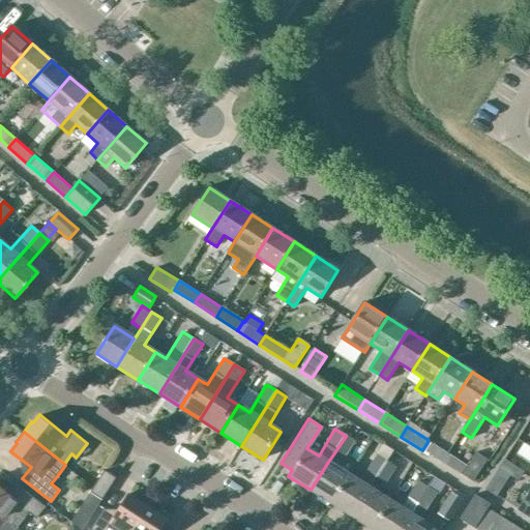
[(438,439),(432,435),(429,440),(422,450),(443,463),(448,453),(434,444),(438,439)]
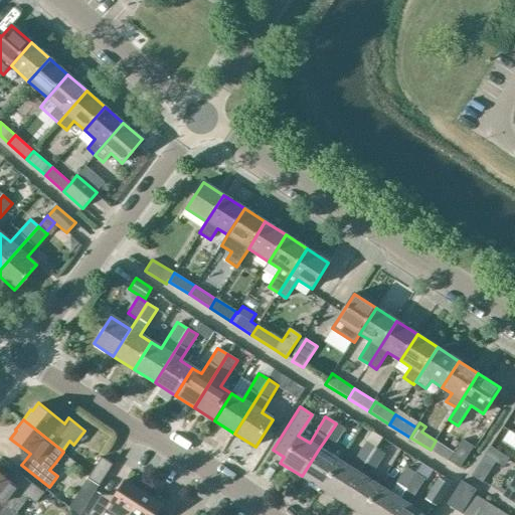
[(336,423),(326,439),(334,444),(344,428),(336,423)]
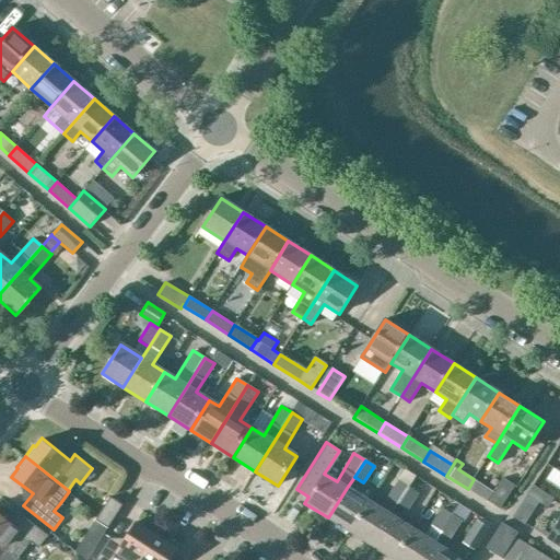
[(559,470),(555,467),(547,479),(559,488),(559,470)]
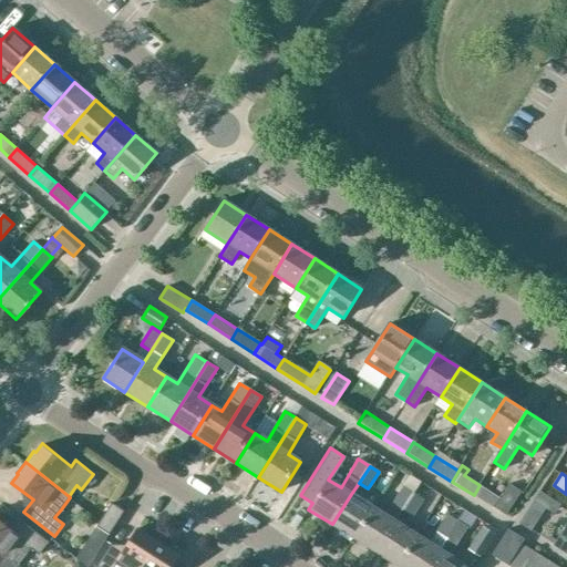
[(373,508),(354,538),(377,553),(397,523),(403,511),(414,494),(402,485),(383,515),(373,508)]
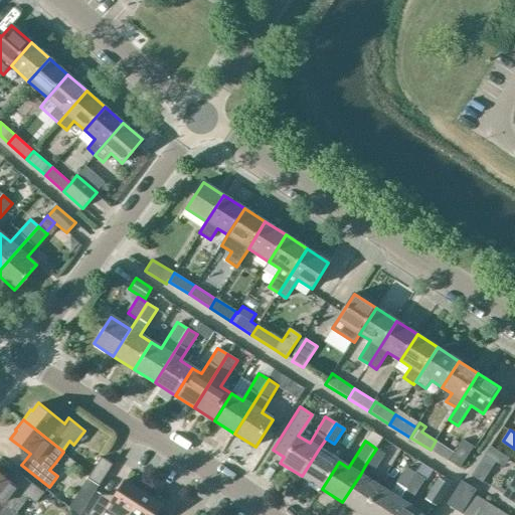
[(436,441),(431,450),(449,461),(459,468),(473,447),(463,441),(455,453),(436,441)]
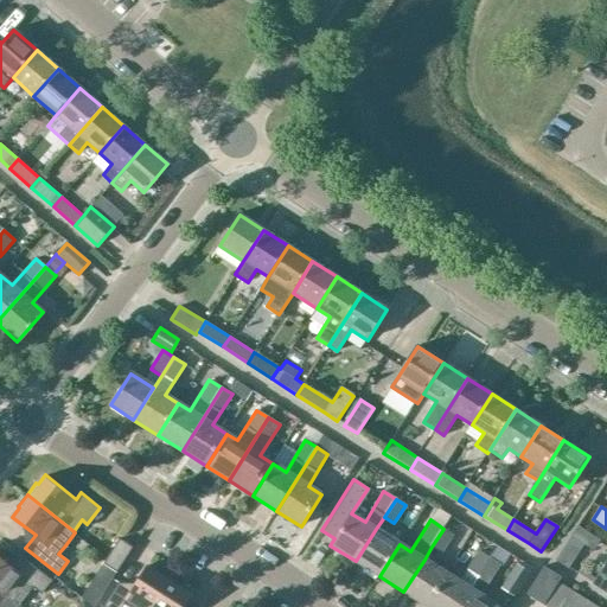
[(356,561),(379,576),(400,544),(376,529),(356,561)]
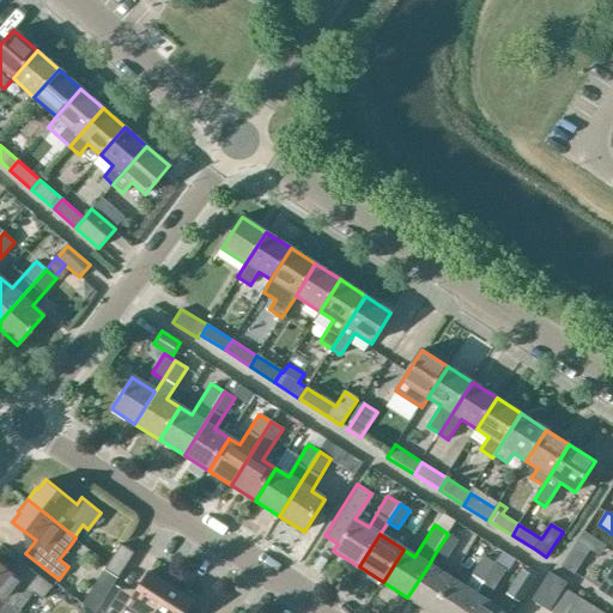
[(448,534),(436,552),(447,559),(459,541),(448,534)]
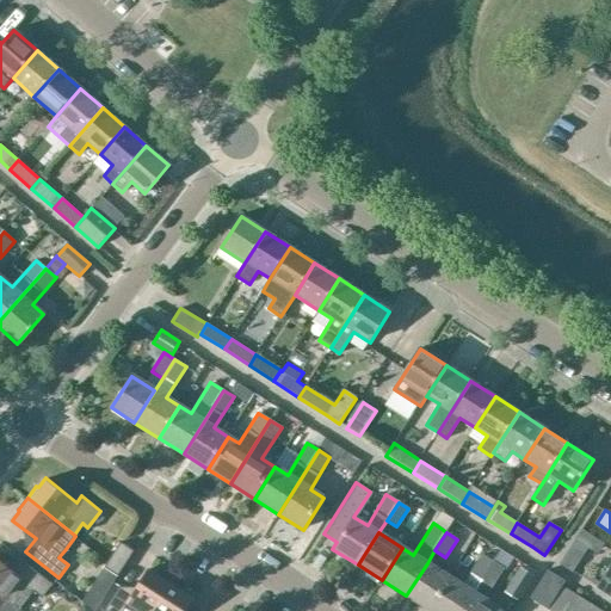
[(574,539),(560,563),(573,572),(587,548),(574,539)]
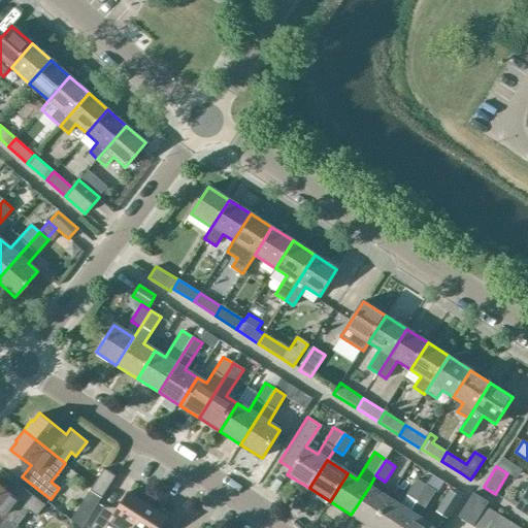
[(90,491),(102,498),(116,476),(104,469),(90,491)]
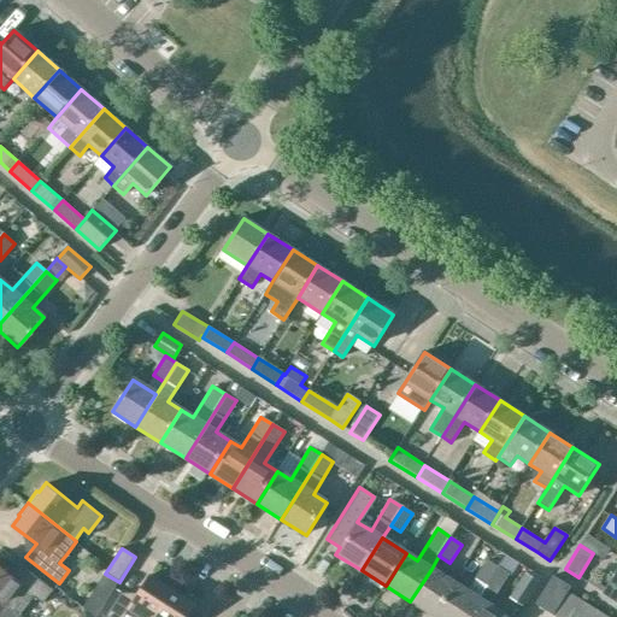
[(456,585),(434,616),(468,616),(500,569),(486,559),(466,592),(456,585)]
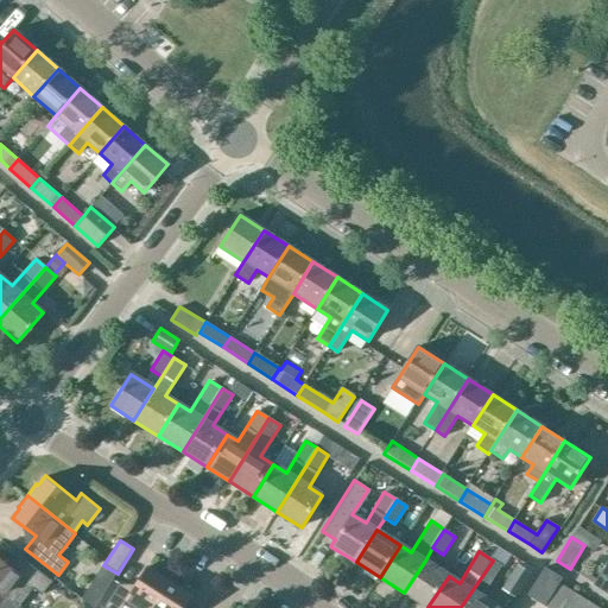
[(0,593),(6,597),(18,607),(33,588),(42,595),(52,582),(19,557),(10,568),(0,559),(0,593)]
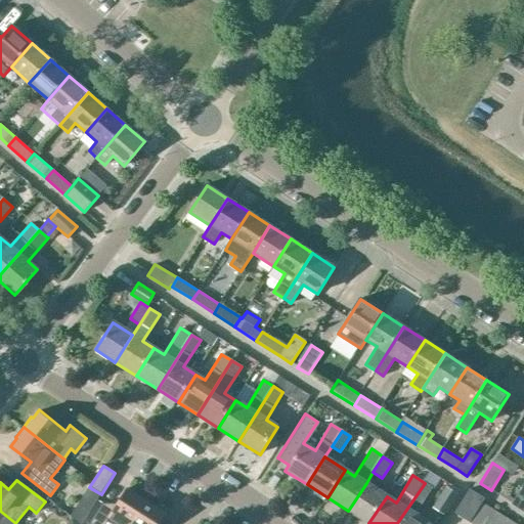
[(366,483),(348,511),(368,523),(387,496),(377,489),(375,488),(366,483)]
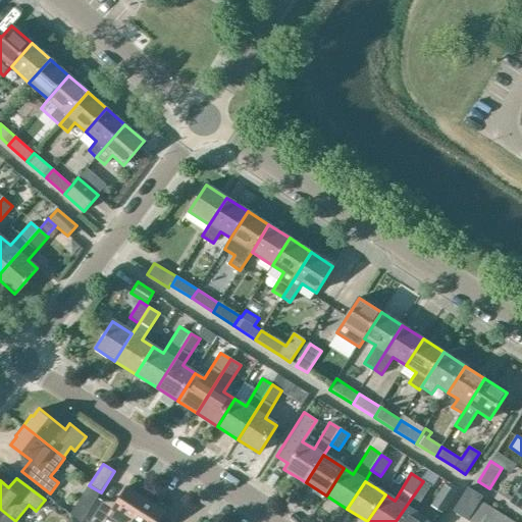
[(423,481),(396,521),(422,521),(424,519),(414,513),(430,485),(423,481)]
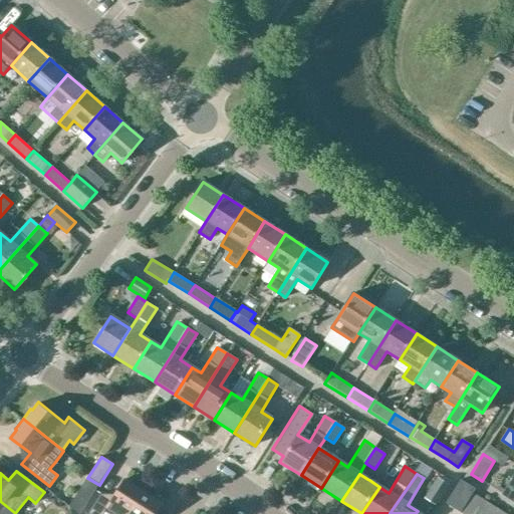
[(426,498),(436,505),(449,484),(439,478),(426,498)]
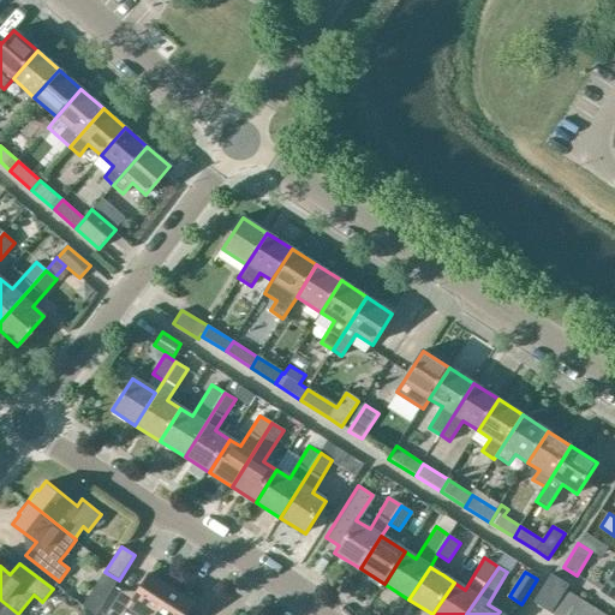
[(105,614),(153,614),(173,586),(162,573),(156,578),(149,573),(133,598),(121,590),(105,614)]
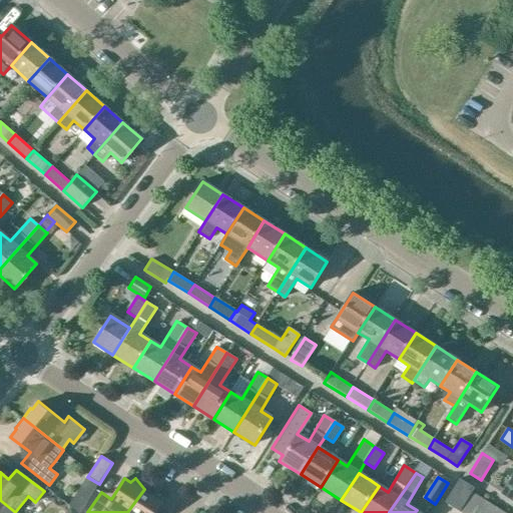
[(460,479),(445,502),(460,512),(472,492),(475,488),(460,479)]
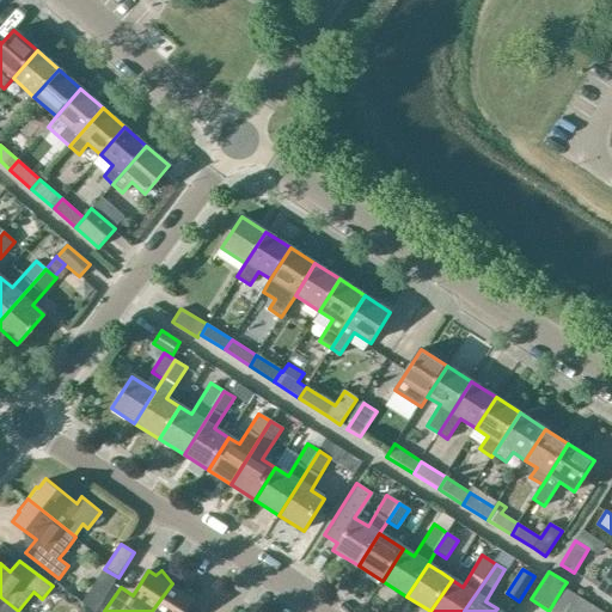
[(597,591),(611,599),(611,585),(604,580),(597,591)]
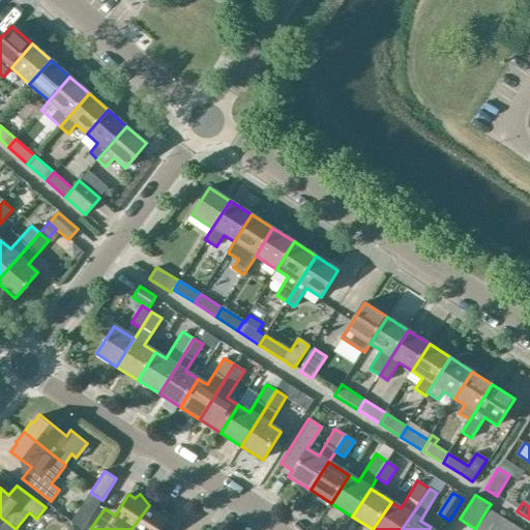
[(149,505),(131,529),(159,529),(167,520),(158,513),(159,511),(149,505)]
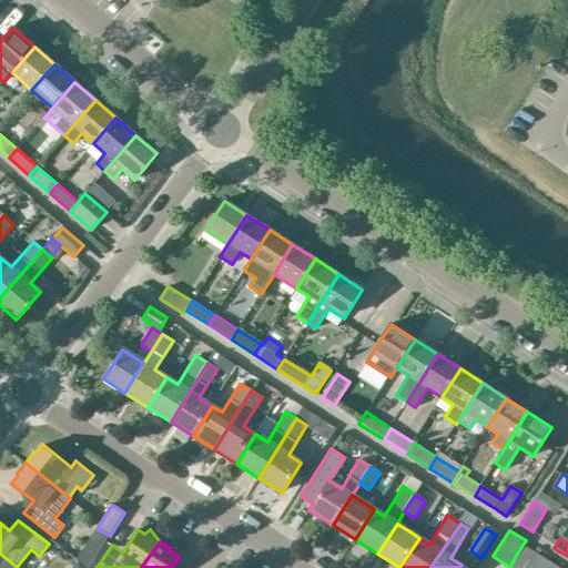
[(509,567),(510,567),(524,567),(535,551),(523,545),(509,567)]
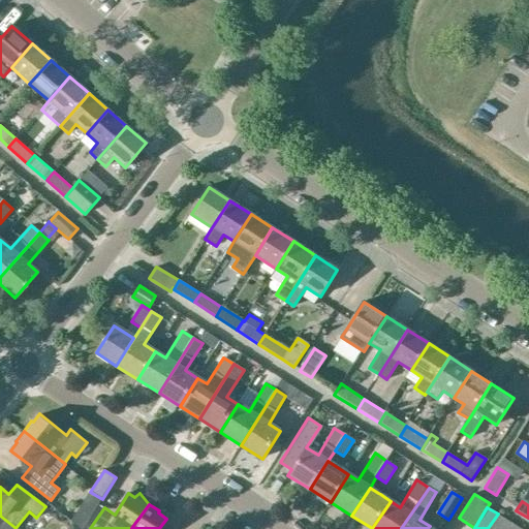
[(70,521),(81,528),(82,528),(91,517),(79,509),(70,521)]
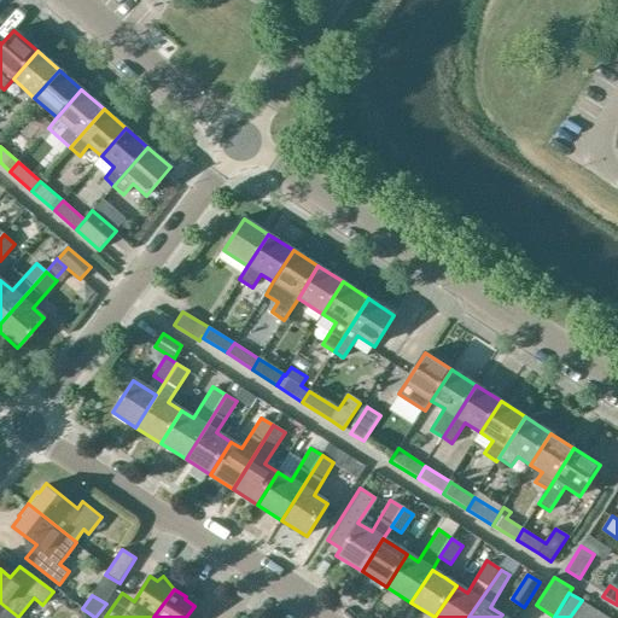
[(570,617),(587,617),(594,608),(582,600),(570,617)]
